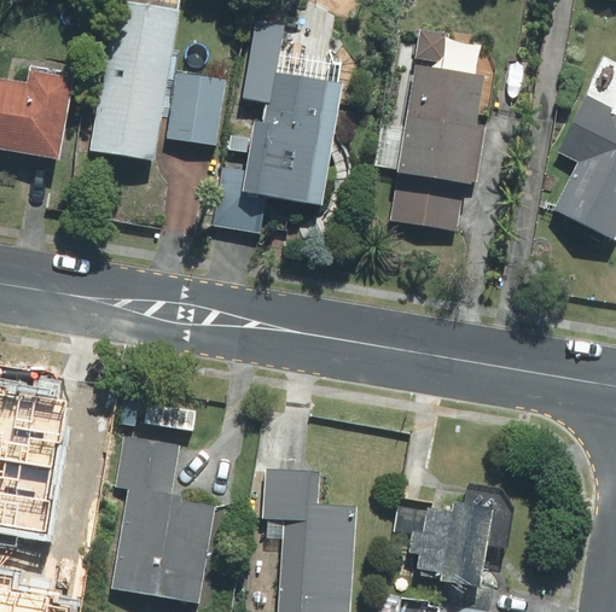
[(180,9),(129,0),(115,0),(88,150),(152,162),(180,9)]
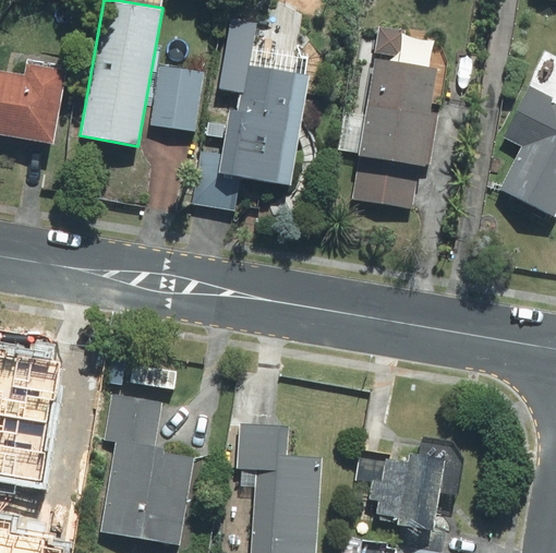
[(255,22),(227,19),(216,91),(236,94),(234,107),(226,106),(219,155),(204,153),(196,203),(240,209),(244,182),(290,189),(306,73),(250,64),(255,22)]
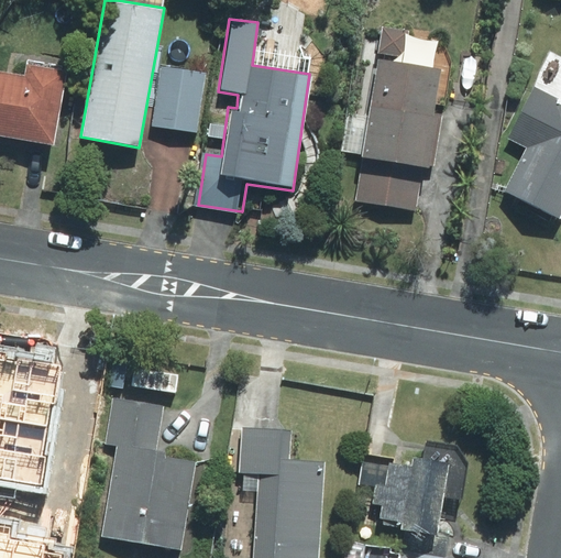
[(398,65),(374,62),(359,163),(366,165),(361,199),(416,207),(421,171),(428,172),(443,68),(436,67),(439,41),(403,35),(398,65)]
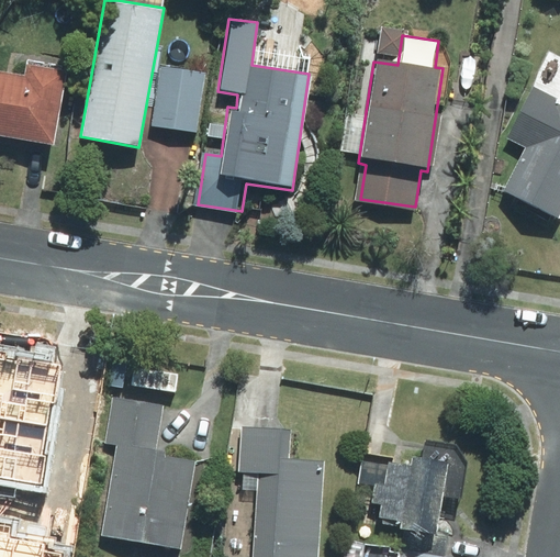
[(0,136),(52,146),(65,71),(25,64),(24,76),(0,70),(0,136)]
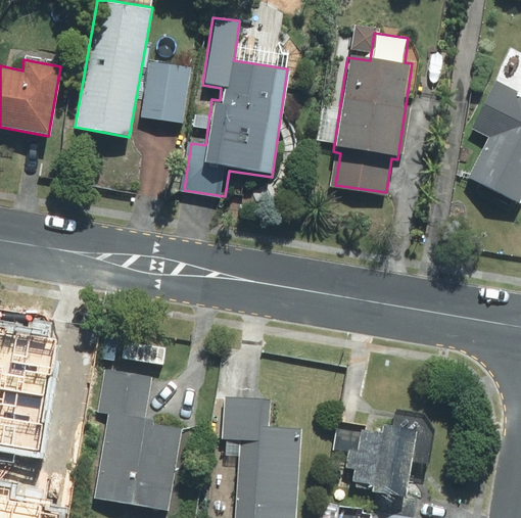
[(193,66),(154,60),(145,118),(184,124),(193,66)]
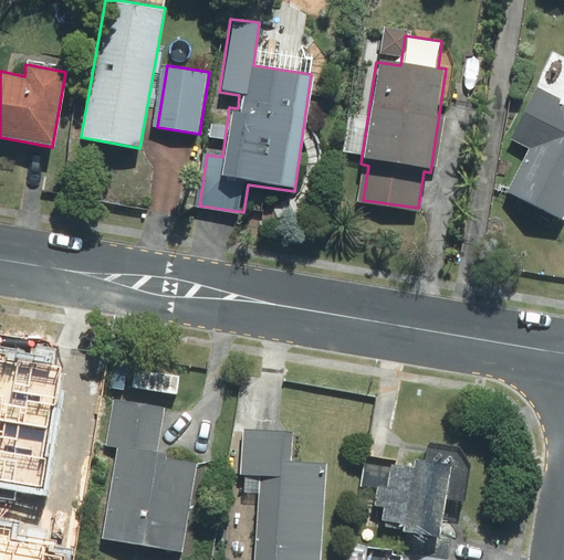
[(563,103),(534,88),(509,139),(529,148),(508,191),(561,218),(563,212),(563,103)]
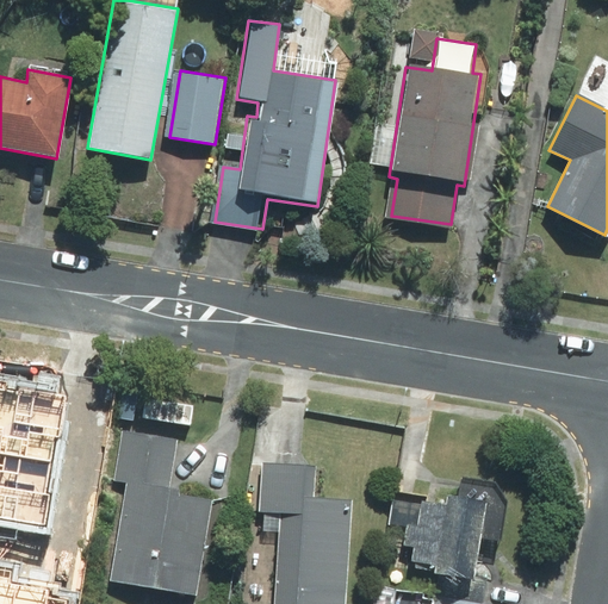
[(69,424),(5,415),(0,442),(0,560),(47,567),(69,424)]
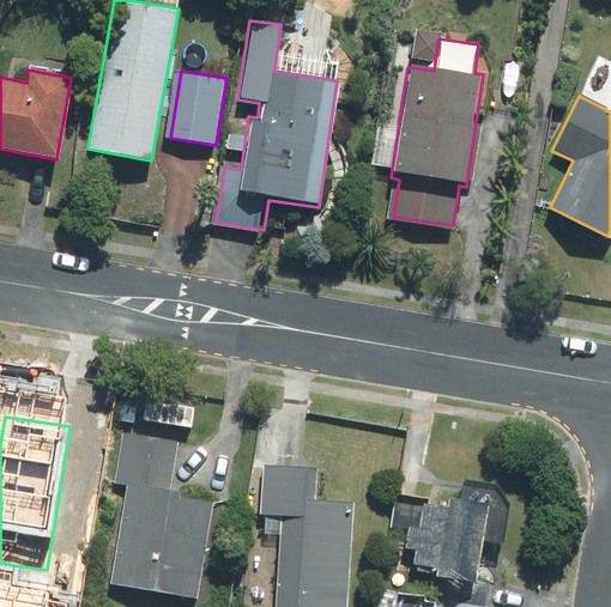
[(177,438),(122,429),(112,491),(125,493),(108,587),(198,601),(215,502),(168,495),(177,438)]
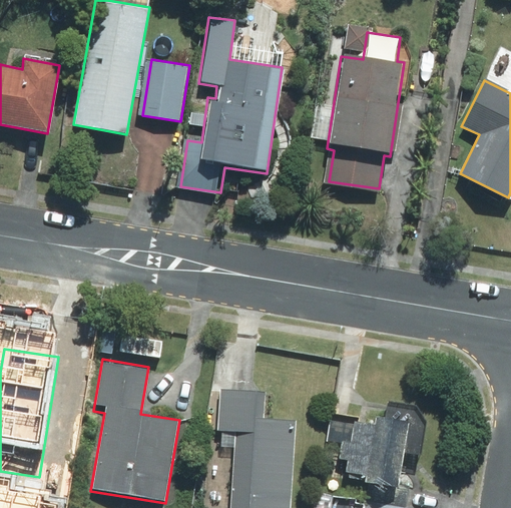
[(258,389),(218,386),(215,430),(235,431),(229,507),(288,507),(295,419),(256,416),(258,389)]
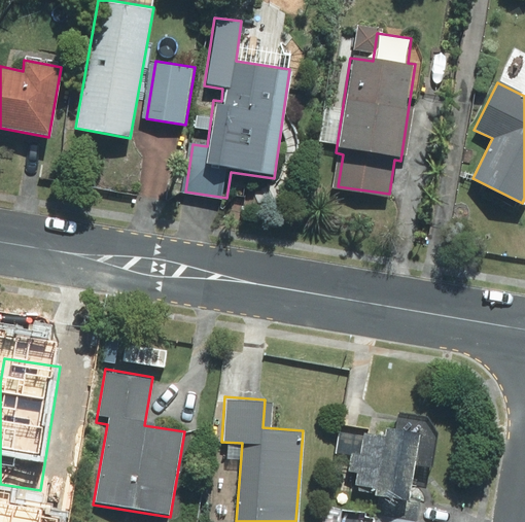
[(430,466),(434,428),(401,424),(399,435),(363,430),(360,452),(350,451),(348,472),(355,473),(353,492),(390,496),(410,499),(415,464),(430,466)]
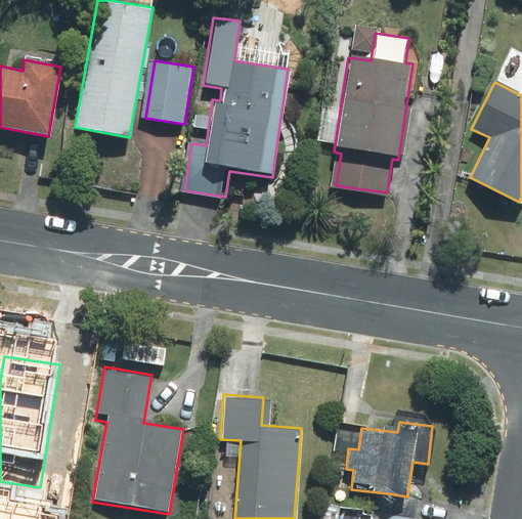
[(406,518),(407,515),(323,500),(319,518),(406,518)]
